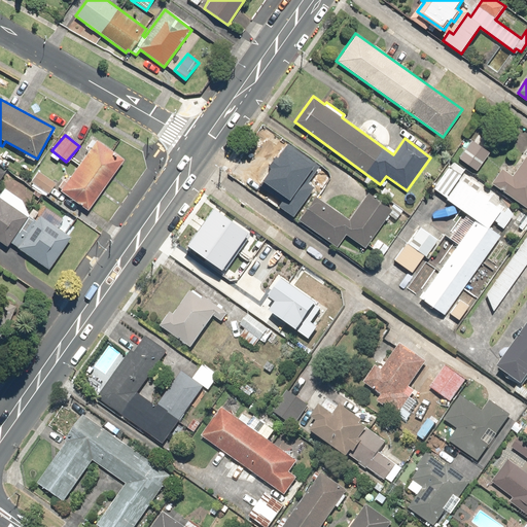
[(475,154),(481,143),(471,137),(457,160),(478,173),(485,161),(475,154)]
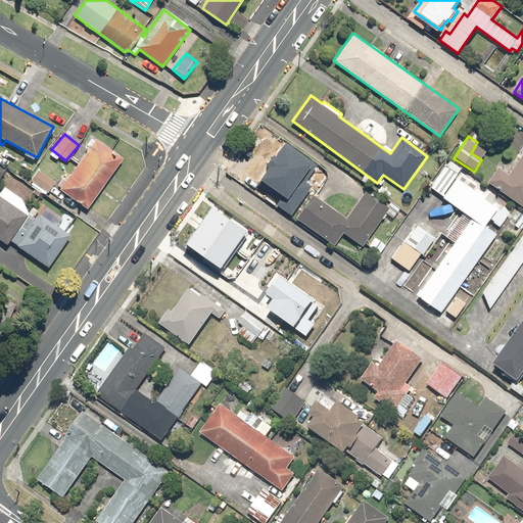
[(62,177),(56,186),(86,207),(122,158),(96,139),(65,180),(62,177)]
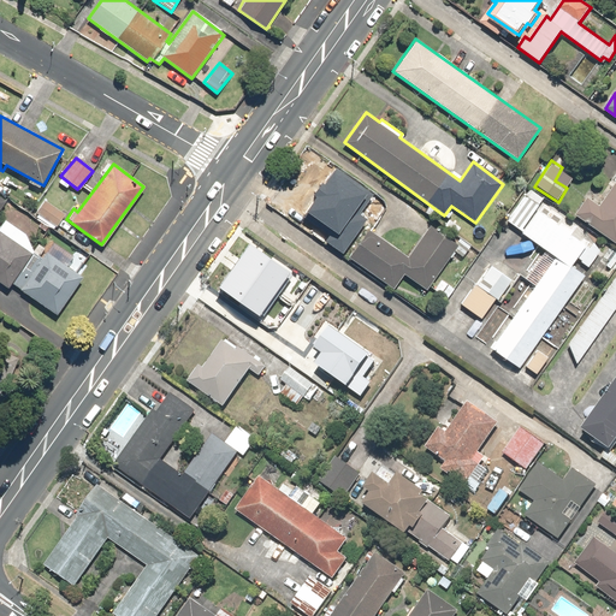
[(337,169),(307,211),(335,230),(326,241),(344,254),(368,220),(360,214),(374,194),(337,169)]
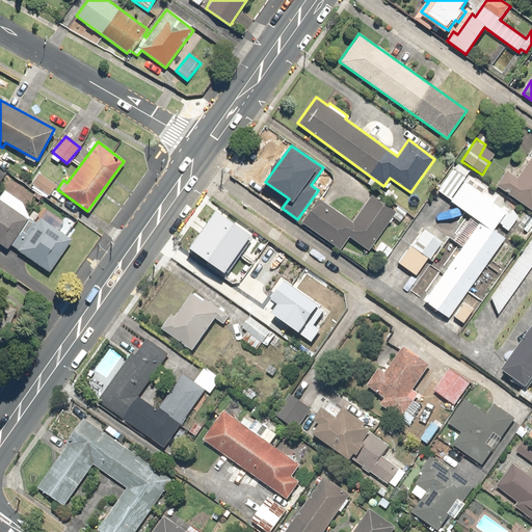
[(531,212),(531,211),(531,155),(530,154),(516,176),(506,169),(495,188),(531,212)]
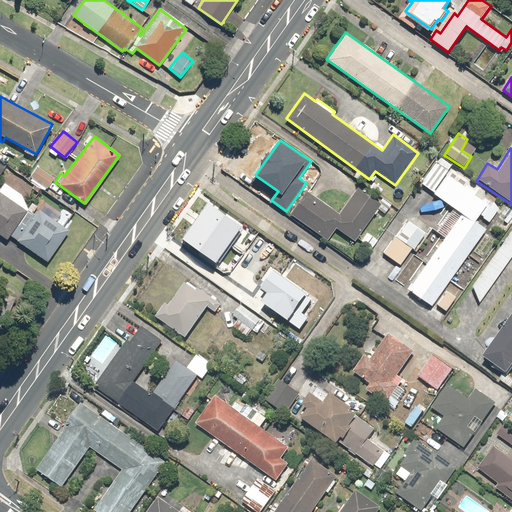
[(444,174),(451,164),(440,156),(420,183),(432,192),(444,174)]
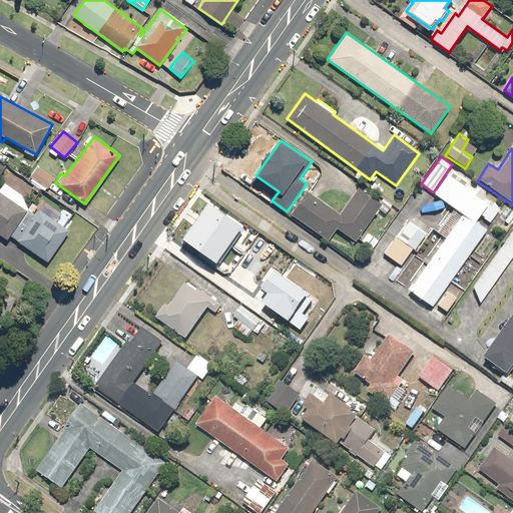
[(53,177),(36,166),(28,177),(46,189),(53,177)]
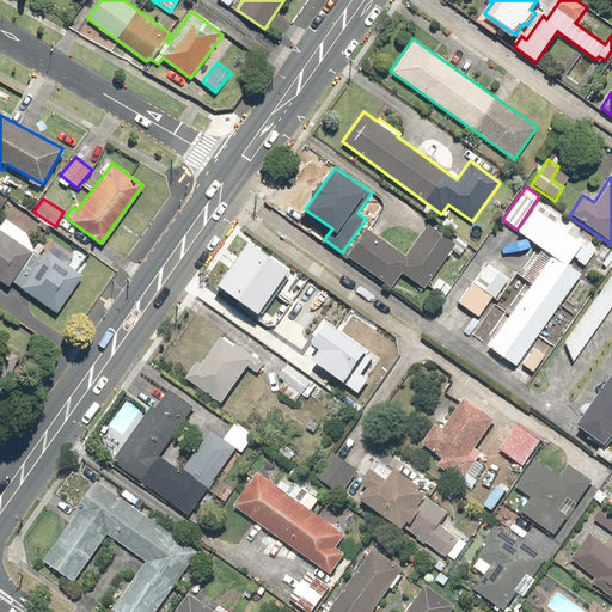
[(531,208),(516,230),(552,256),(488,347),(516,367),(601,248),(589,239),(585,246),(531,208)]
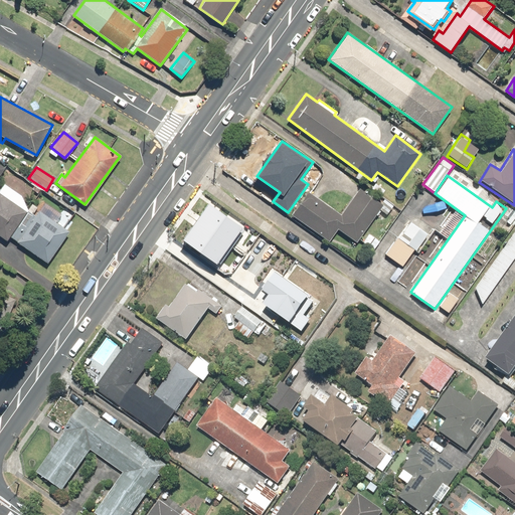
[(340,215),(309,192),(292,215),(328,243),(338,230),(355,243),(380,210),(386,214),(393,206),(384,198),(380,203),(361,188),(340,215)]
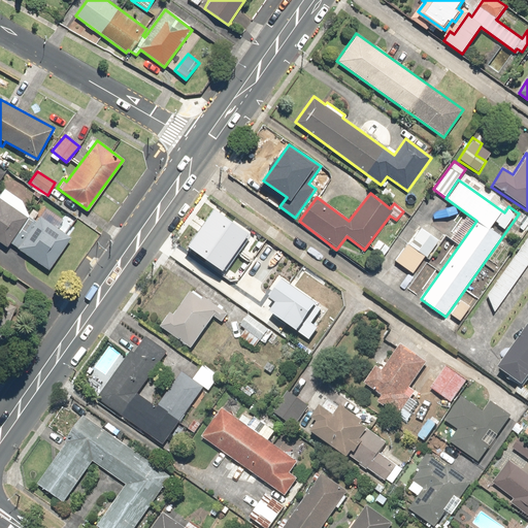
[(0,196),(0,244),(5,250),(10,242),(29,218),(0,196)]
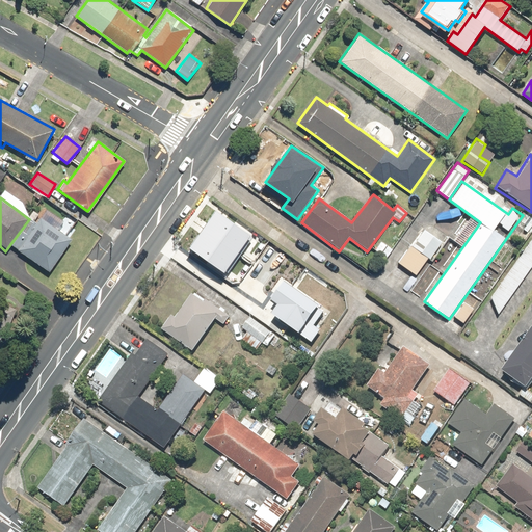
[(216,211),(189,248),(224,273),(250,236),(216,211)]
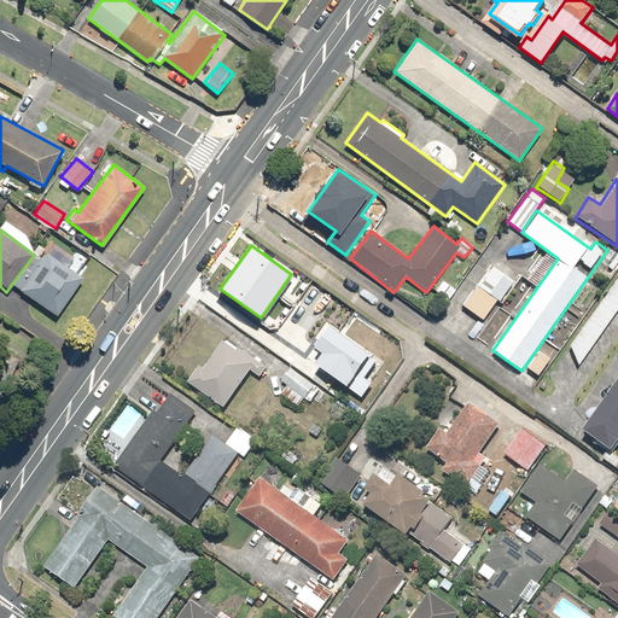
[(34,255),(12,284),(54,315),(81,278),(45,251),(40,258),(34,255)]
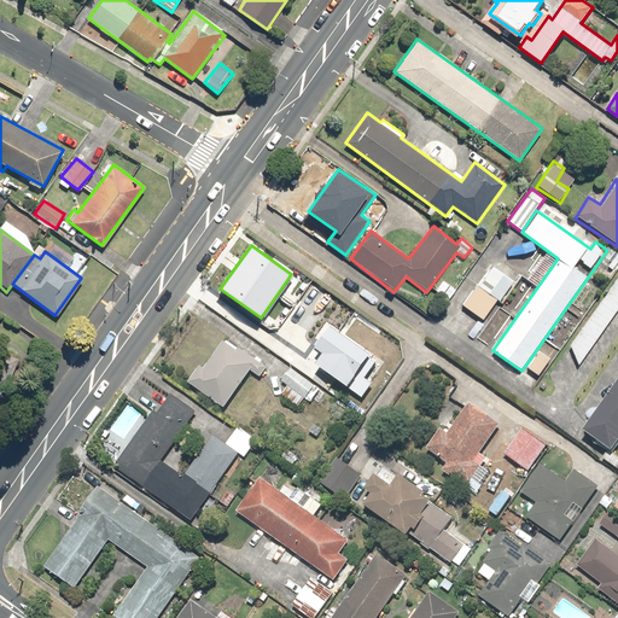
[(477,285),(496,301),(500,303),(516,283),(493,264),(477,285)]
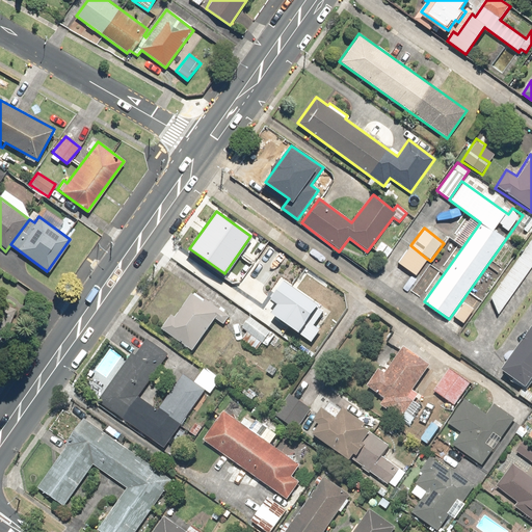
[(531,266),(531,236),(490,298),(504,308),(531,266)]
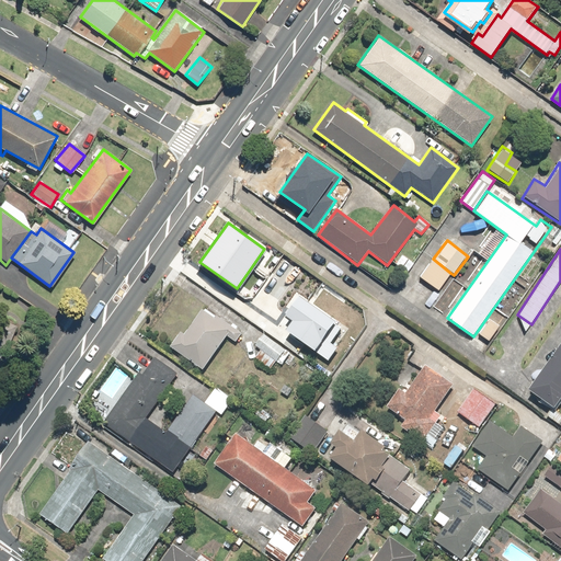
[(450,273),(433,259),(419,277),(437,290),(450,273)]
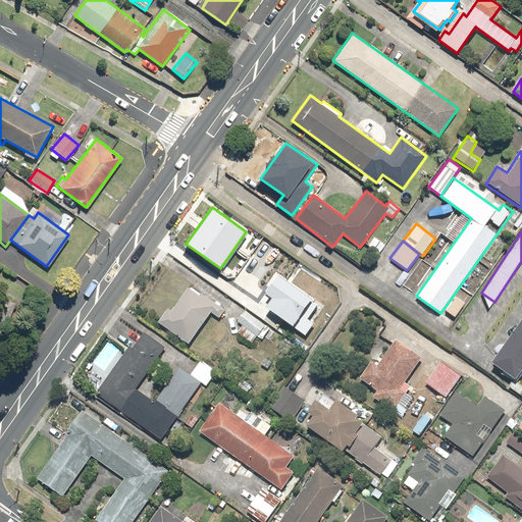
[(271,298),(265,306),(305,334),(313,322),(308,318),(318,304),(276,275),(264,293),(271,298)]
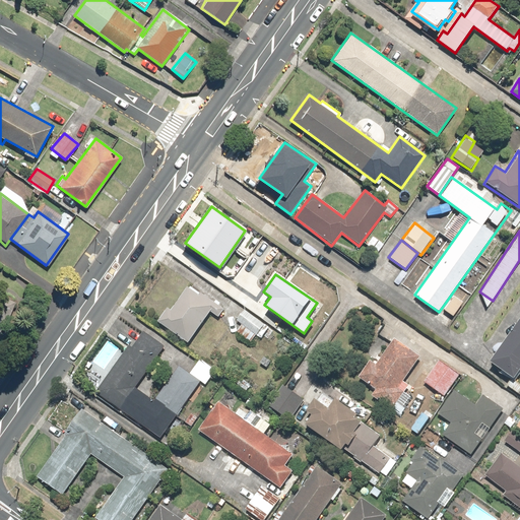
[(169,310),(158,324),(189,345),(211,314),(219,319),(224,311),(202,295),(200,298),(189,289),(172,313),(169,310)]
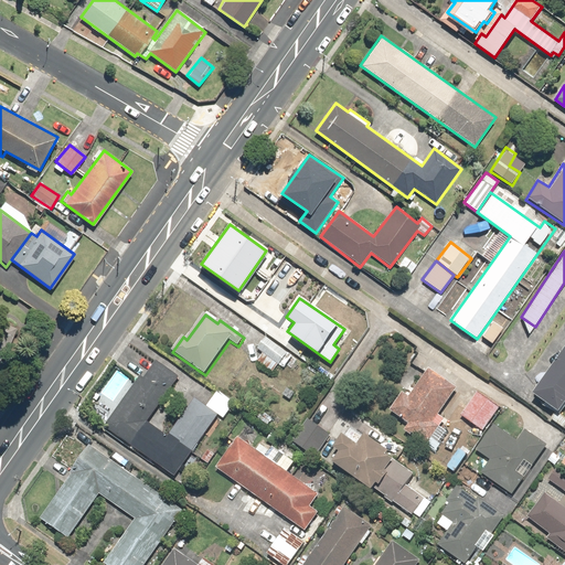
[(0,366),(17,329),(0,321),(0,366)]
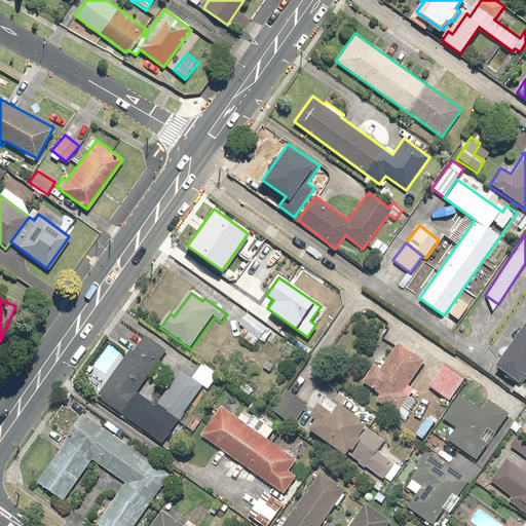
[(448,312),(457,318),(467,306),(458,299),(448,312)]
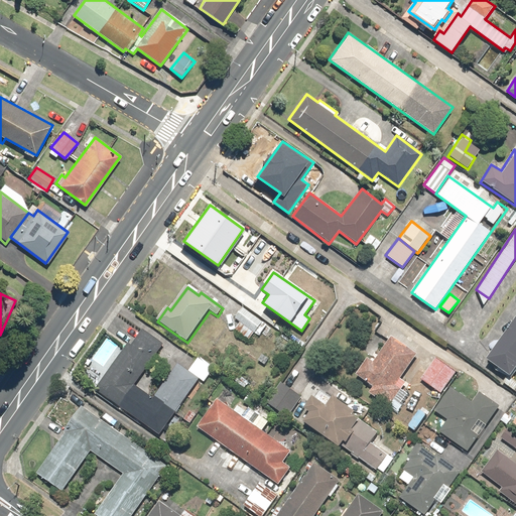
[(235,319),(240,324),(234,331),(247,343),(254,334),(259,338),(267,328),(244,308),(235,319)]
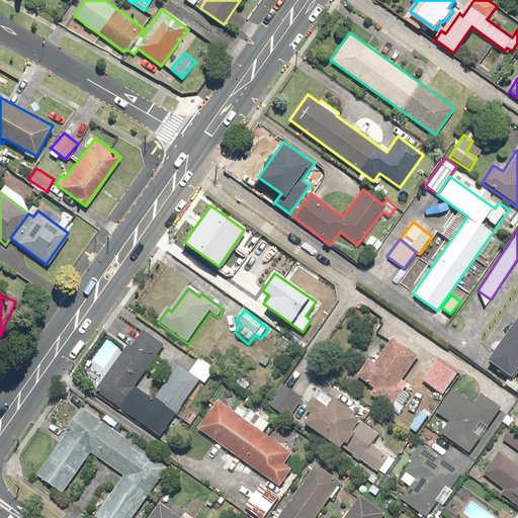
[(517,375),(517,322),(490,363),(515,380),(517,375)]
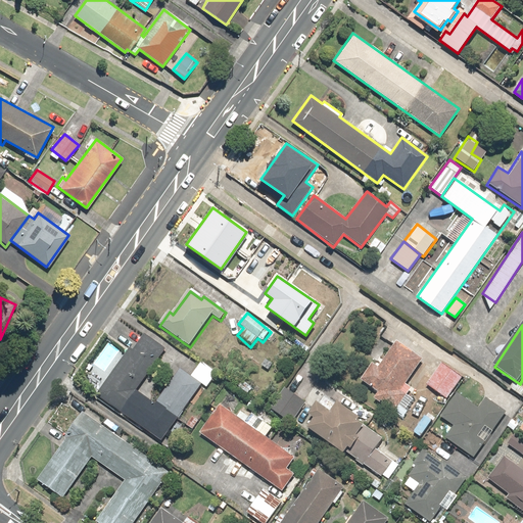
[(141,333),(97,395),(161,442),(164,438),(170,442),(182,424),(177,420),(202,384),(208,388),(218,376),(200,364),(192,377),(180,369),(154,405),(137,391),(167,351),(141,333)]
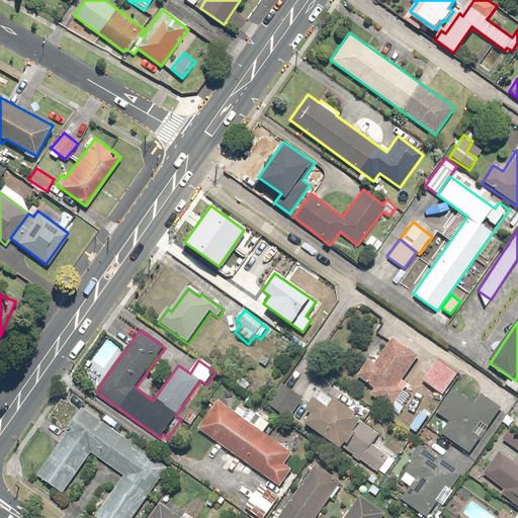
[(420,358),(393,339),(373,366),(368,362),(357,378),(374,390),(370,396),(393,411),(405,393),(399,389),(420,358)]
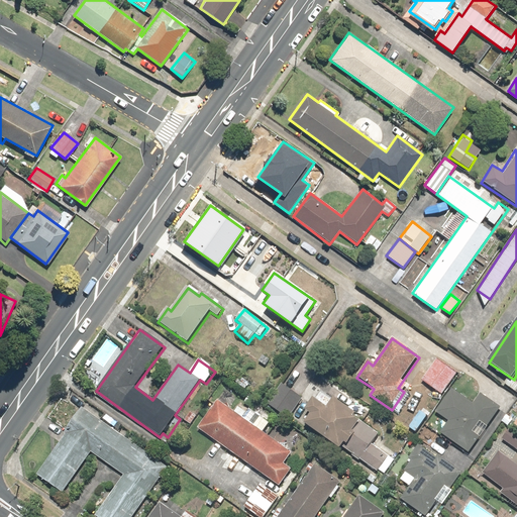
[(456,374),(437,360),(422,382),(442,395),(456,374)]
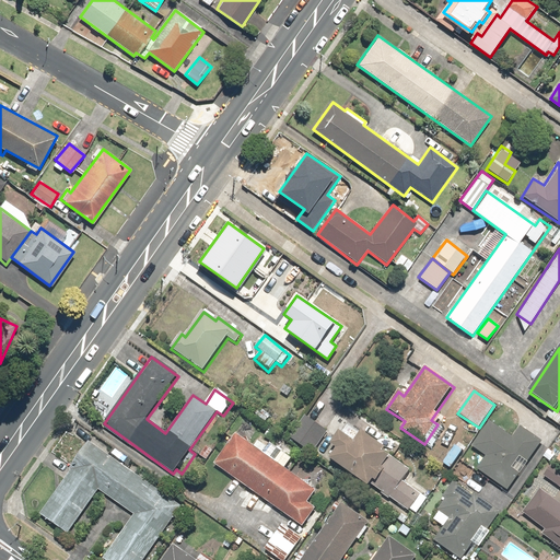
[(313,455),(327,431),(303,416),(289,440),(313,455)]
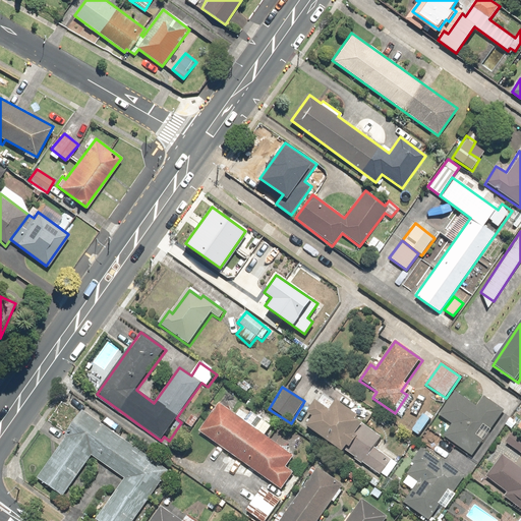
[(313,419),(307,429),(344,455),(347,450),(352,453),(348,459),(380,480),(383,476),(387,479),(398,464),(377,449),(380,445),(375,442),(379,437),(358,422),(361,419),(323,393),(307,415),(313,419)]
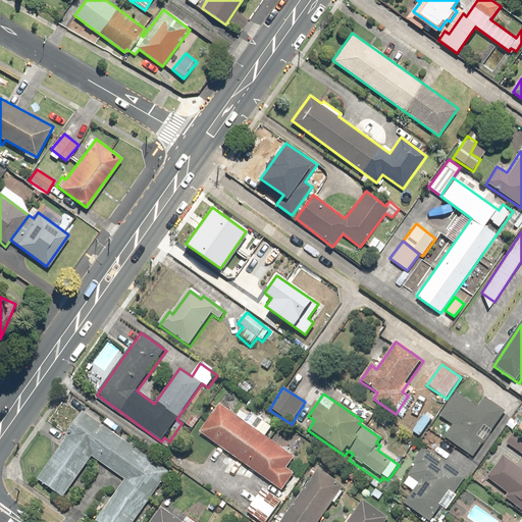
[(457,395),(441,416),(455,425),(447,436),(473,457),(506,413),(485,398),(477,409),(457,395)]
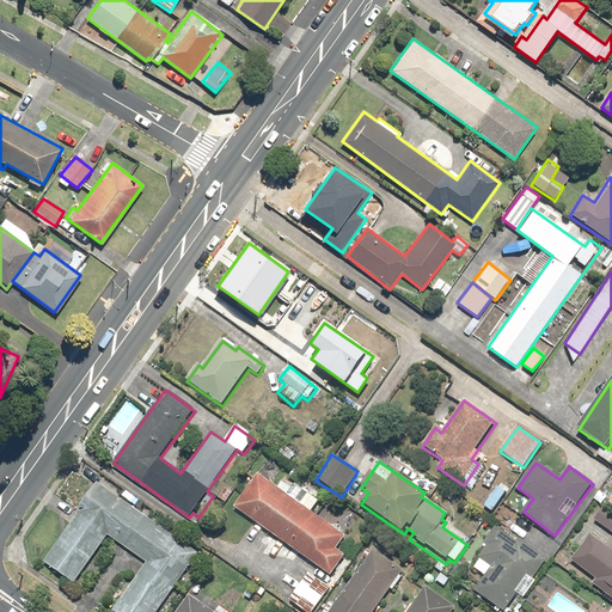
[(258,476),(234,508),(331,577),(347,556),(338,550),(347,539),(287,496),(293,489),(283,482),(277,490),(258,476)]
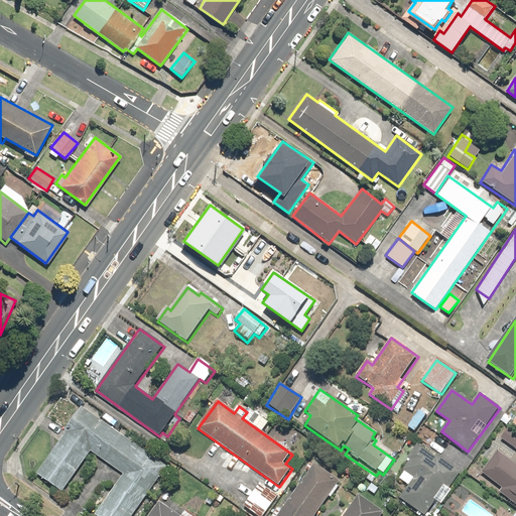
[(84,408),(36,475),(62,494),(92,453),(124,476),(95,515),(96,515),(134,515),(168,469),(84,408)]
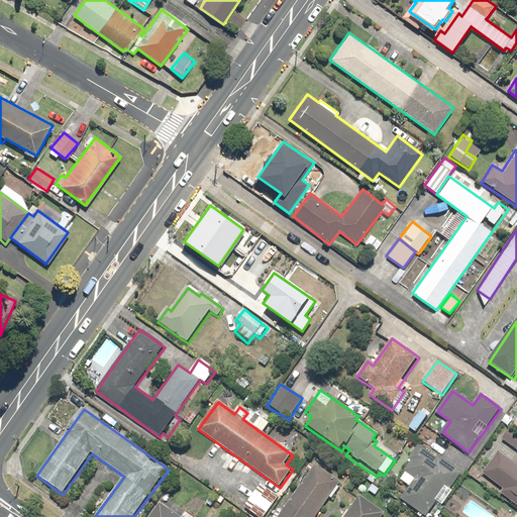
[(448,495),(461,473),(417,446),(409,459),(412,461),(400,483),(410,489),(402,502),(426,516),(427,516),(443,492),(448,495)]
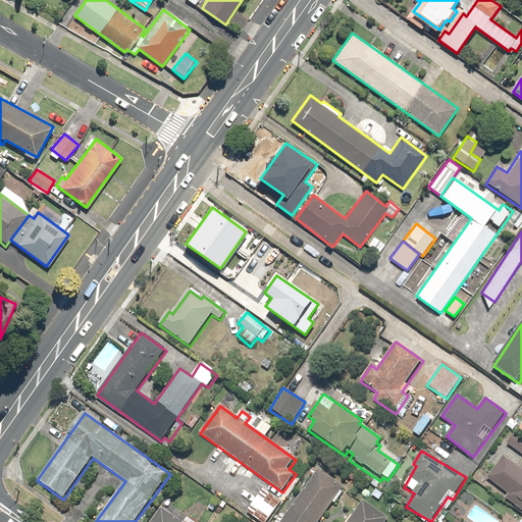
[(521,470),(503,457),(487,478),(509,493),(506,498),(521,509),(521,470)]
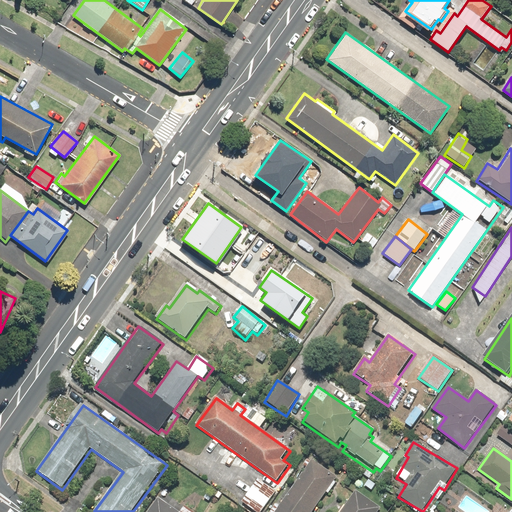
[(304,465),(308,467),(276,511),(314,511),(327,494),(329,495),(340,479),(309,458),(304,465)]
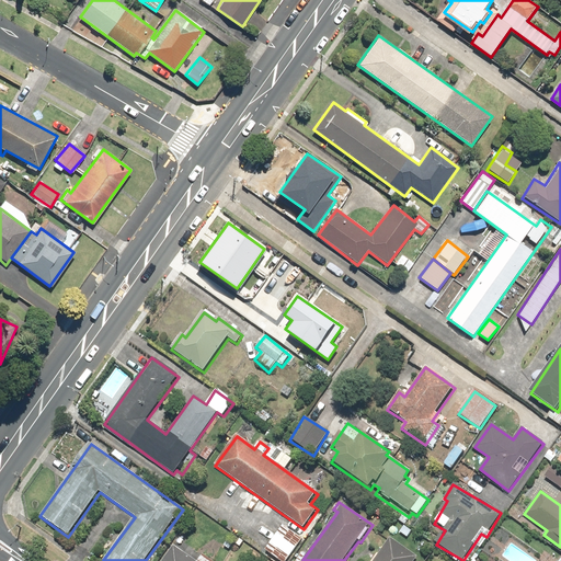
[(414,560),(419,557),(389,537),(373,560),(414,560)]
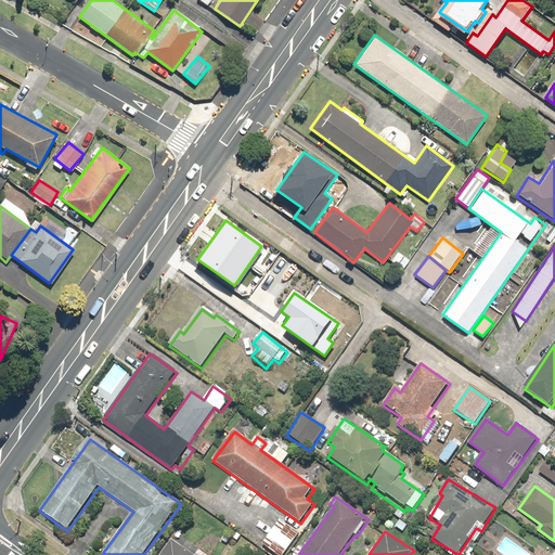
[(196,554),(189,554),(170,542),(160,554),(205,554),(199,551),(196,554)]
